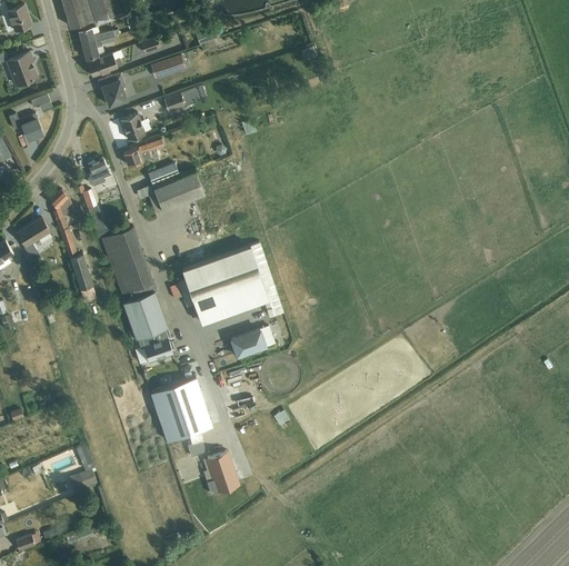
[(108,18),(129,11),(126,0),(61,0),(70,29),(96,21),(108,18)]
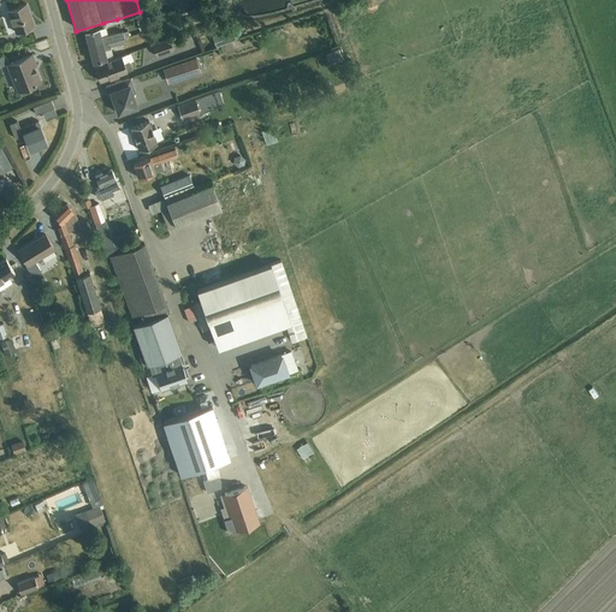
[(9,15),(17,37),(34,30),(25,7),(9,15)]
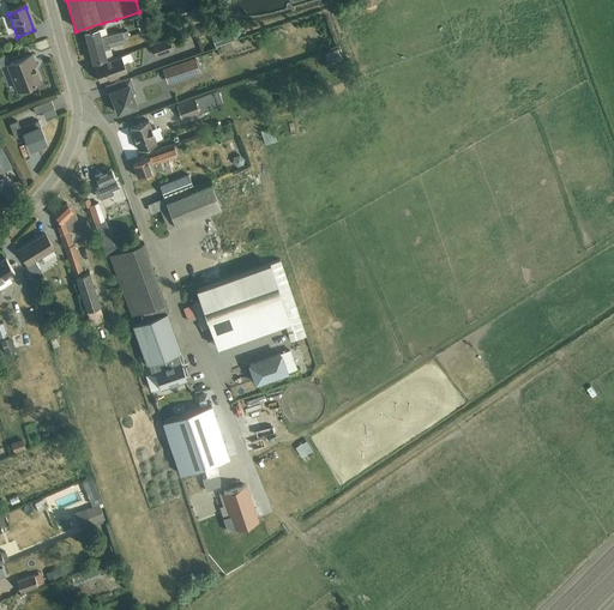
[(119,19),(121,26),(139,20),(137,14),(119,19)]
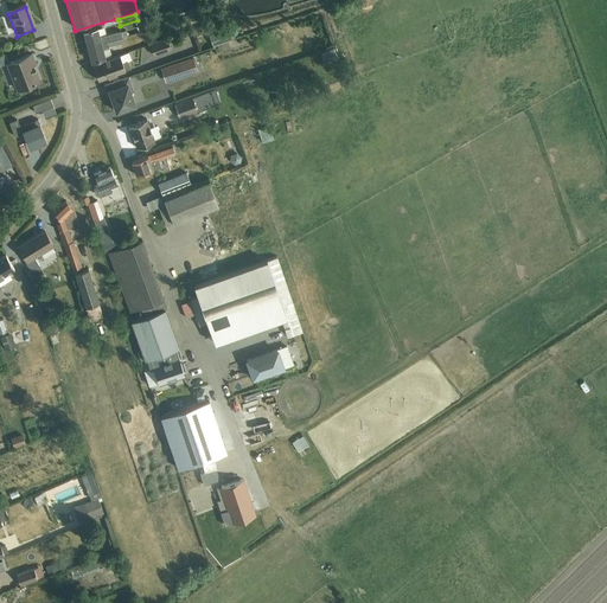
[(115,19),(102,23),(104,29),(117,25),(115,19)]
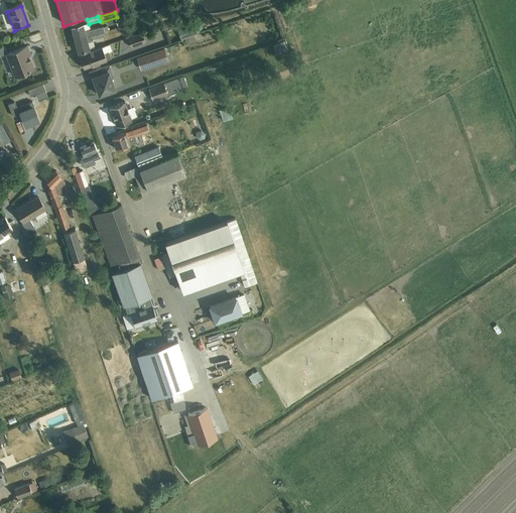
[(177,32),(181,43),(199,37),(195,26),(177,32)]
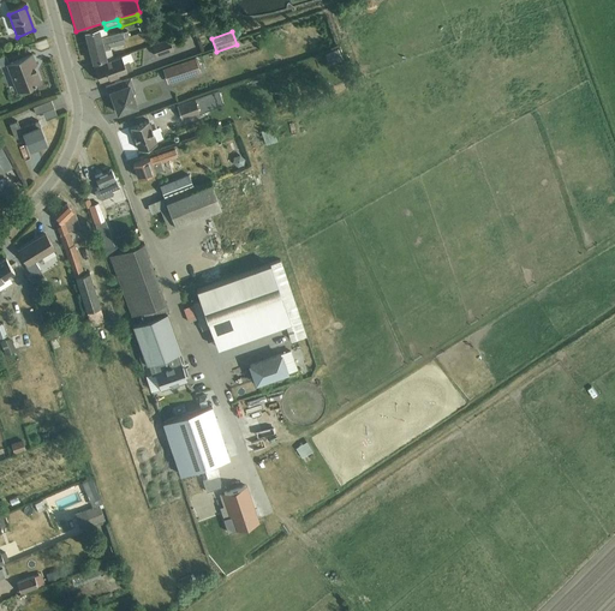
[(124,41),(125,41),(123,34),(100,41),(99,33),(85,36),(89,51),(124,41)]
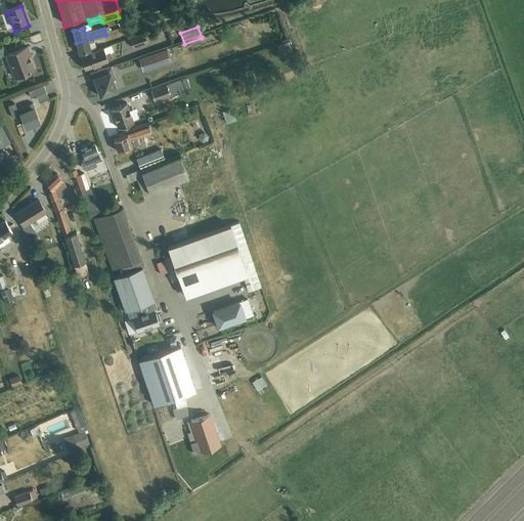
[(105,35),(76,43),(79,56),(90,53),(96,51),(94,43),(99,41),(107,39),(106,35),(105,35)]
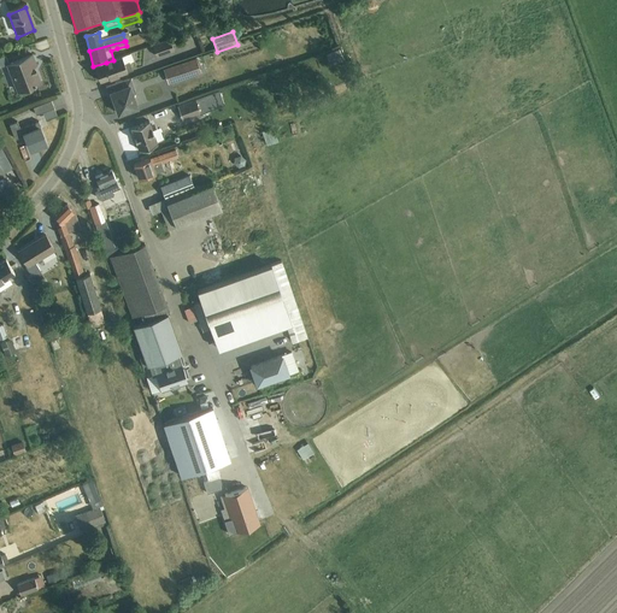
[(157,59),(175,52),(170,41),(153,47),(157,59)]
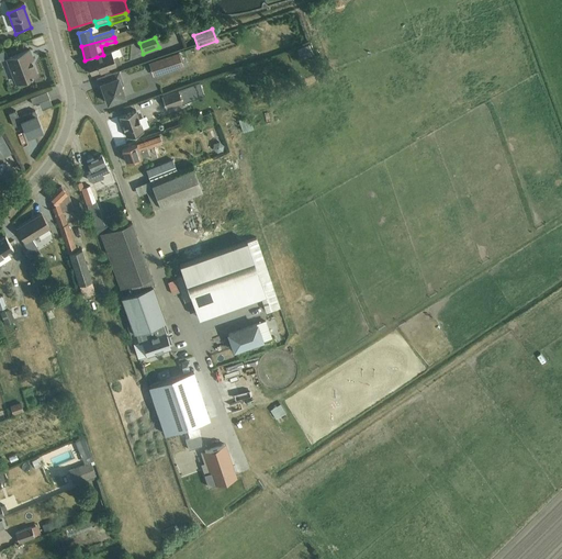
[(298,53),(301,62),(312,57),(308,48),(298,53)]
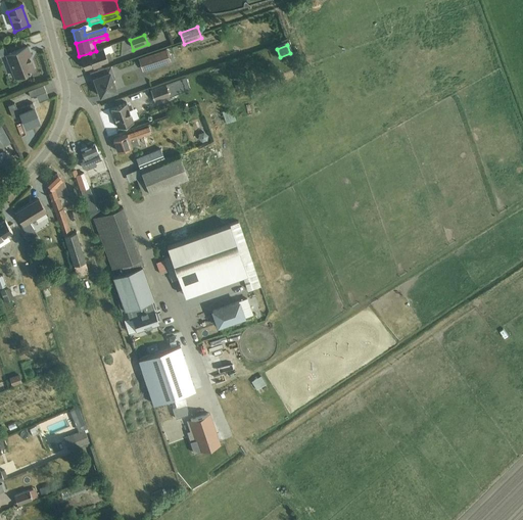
[(113,54),(110,47),(81,58),(85,72),(113,61),(110,55),(113,54)]
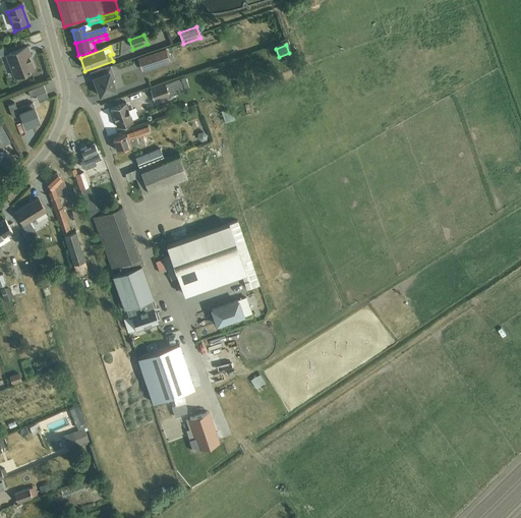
[(15,80),(35,73),(29,58),(31,58),(27,49),(6,57),(15,80)]
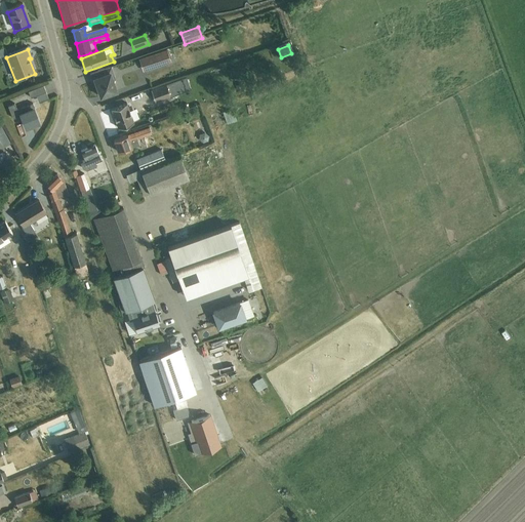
[(172,66),(168,52),(139,63),(145,75),(172,66)]
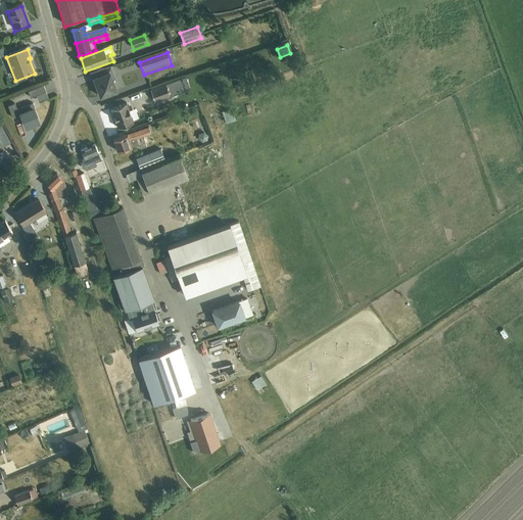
[(111,69),(91,78),(94,86),(96,85),(101,99),(117,94),(113,83),(115,82),(111,69)]
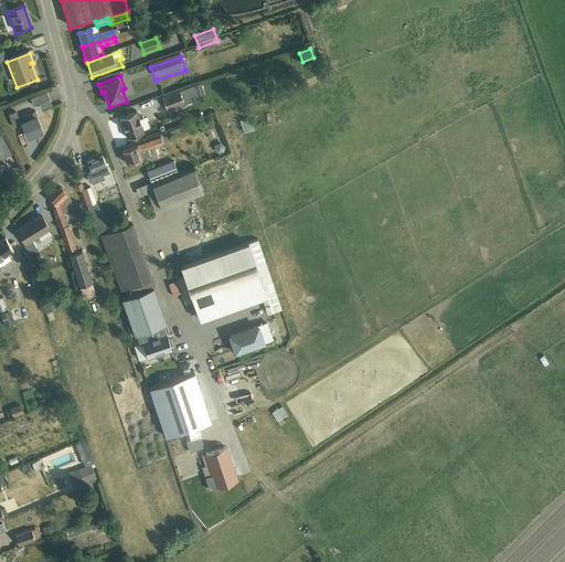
[(184,101),(196,97),(194,86),(182,89),(184,101)]
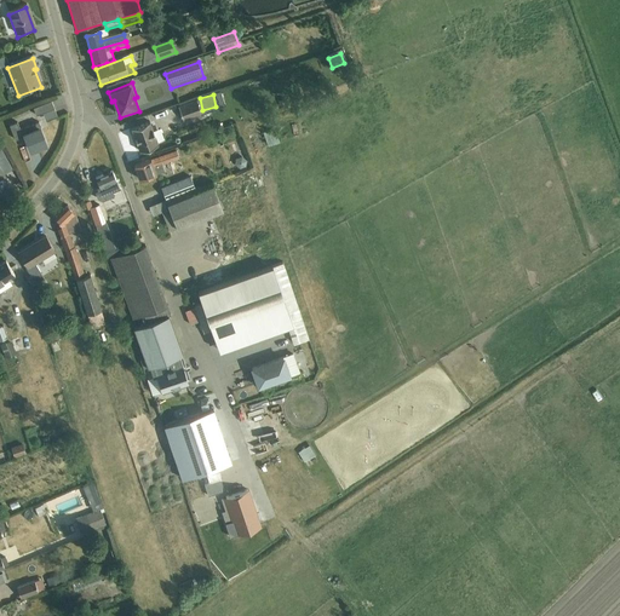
[(183,124),(202,117),(197,103),(178,110),(183,124)]
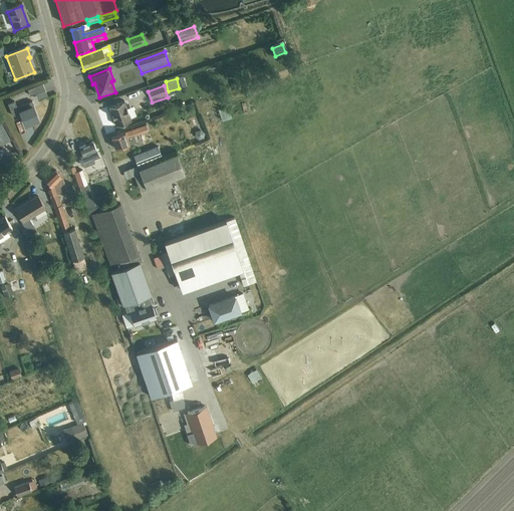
[(30,99),(45,93),(42,86),(27,92),(30,99)]
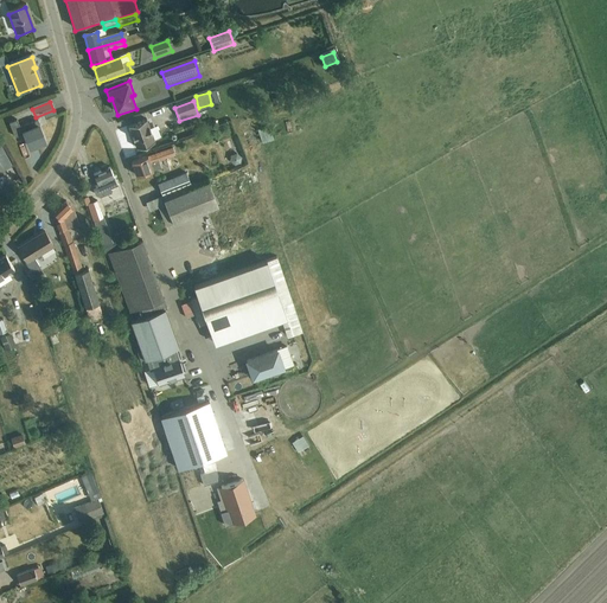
[(31,151),(45,145),(39,132),(40,130),(38,123),(20,130),(17,123),(10,127),(14,139),(24,135),(31,151)]
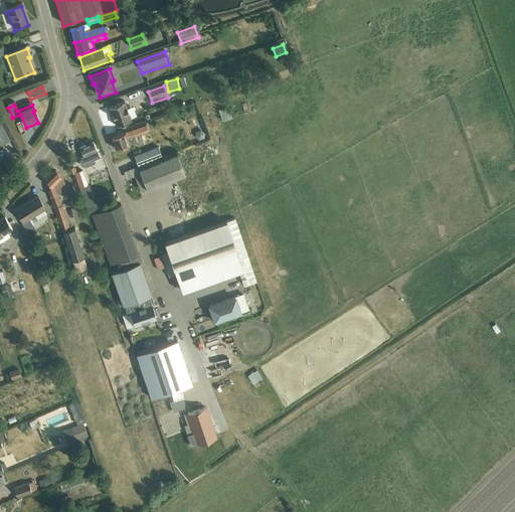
[(116,129),(132,124),(125,105),(109,110),(116,129)]
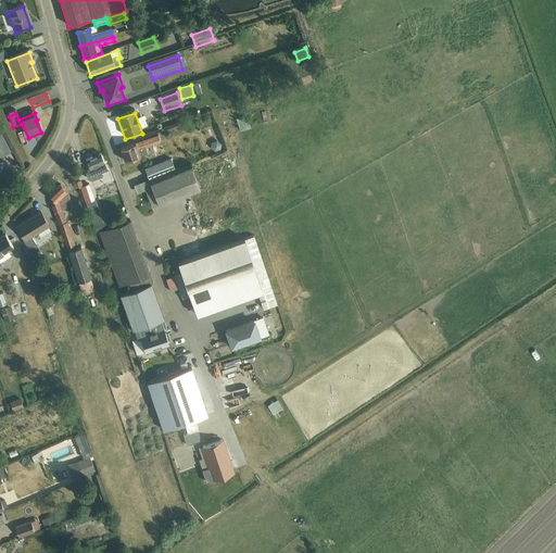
[(250,116),(238,120),(242,133),(253,129),(250,116)]
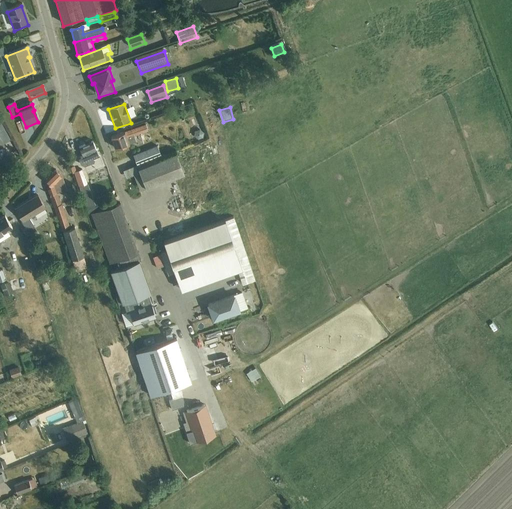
[(167,112),(159,116),(163,126),(172,122),(167,112)]
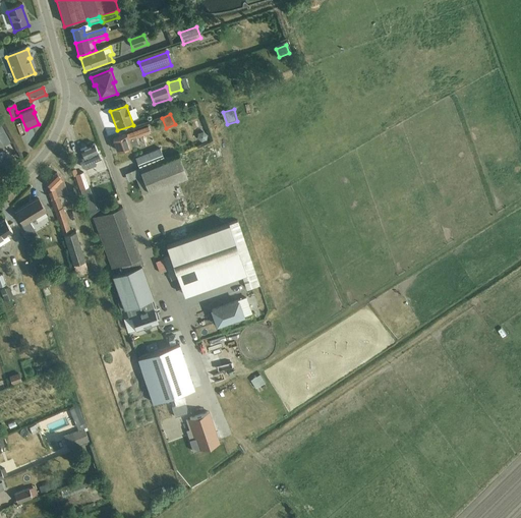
[(139,147),(137,141),(151,137),(148,129),(113,141),(117,154),(131,149),(131,150),(139,147)]
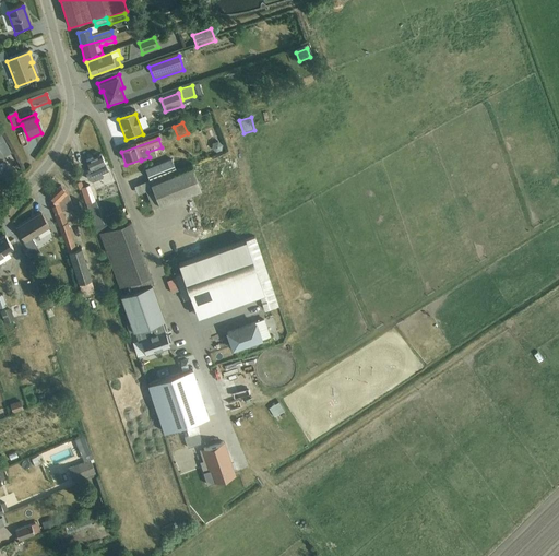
[(218,143),(214,145),(213,150),(216,153),(222,152),(223,146),(218,143)]
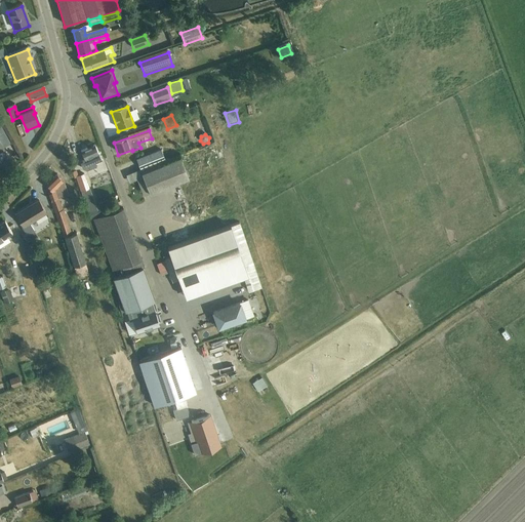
[(95,147),(81,153),(84,161),(82,162),(83,164),(81,165),(83,171),(86,173),(96,169),(94,165),(102,162),(95,147)]
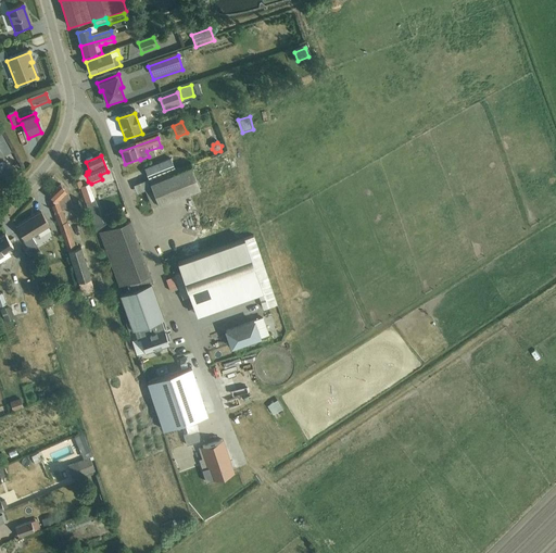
[(150,183),(166,176),(175,173),(174,171),(175,171),(171,161),(146,171),(149,180),(150,180),(150,183)]
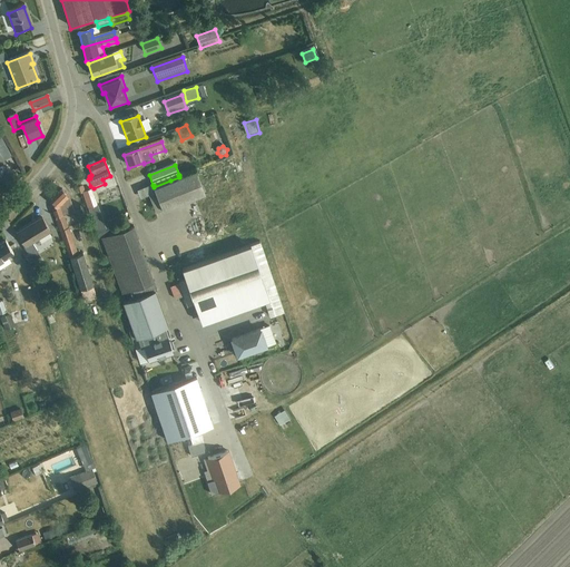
[(195,170),(179,177),(170,181),(180,205),(205,195),(195,170)]
